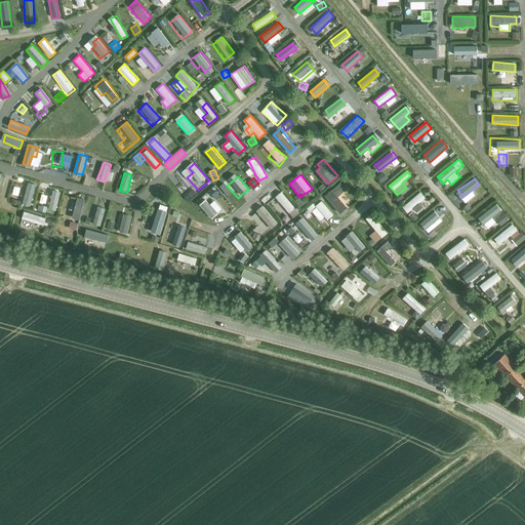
[(220,180),(217,187),(225,190),(227,184),(220,180)]
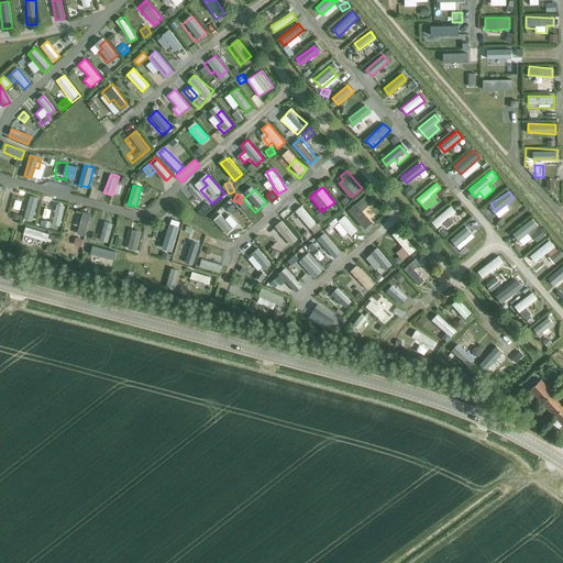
[(366,194),(349,210),(365,228),(383,212),(375,203),(366,194)]
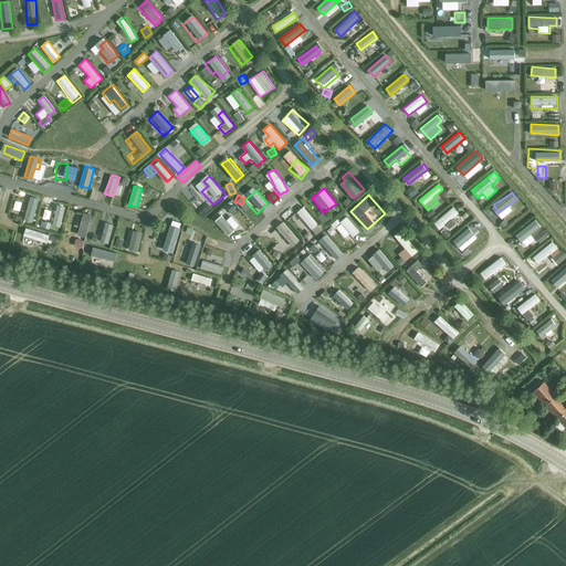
[(28,222),(34,223),(39,198),(31,197),(28,222)]
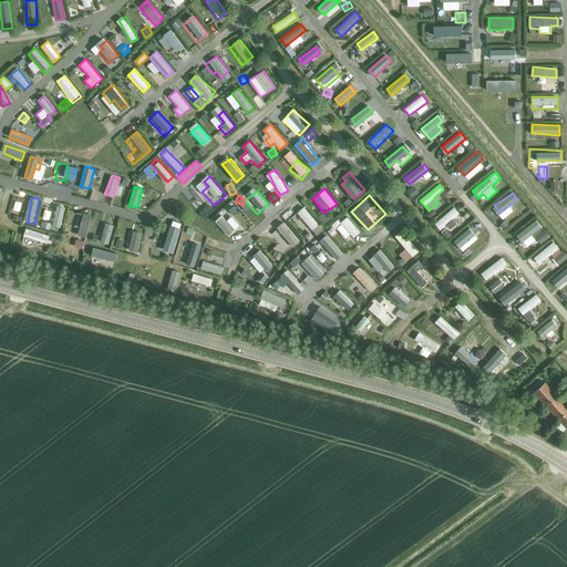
[(205,214),(212,209),(207,203),(200,207),(205,214)]
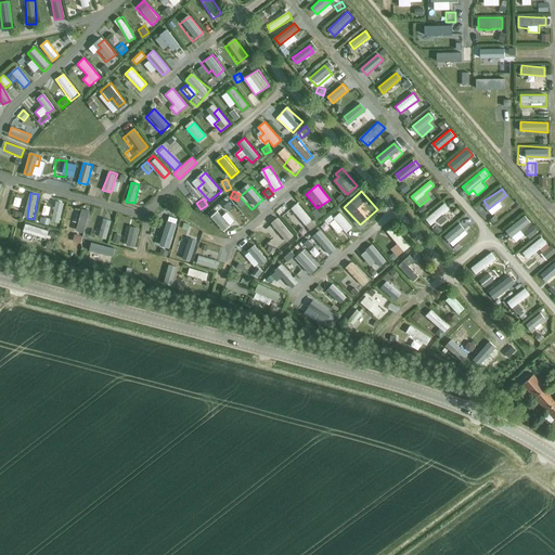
[(510,198),(505,204),(512,207),(515,202),(510,198)]
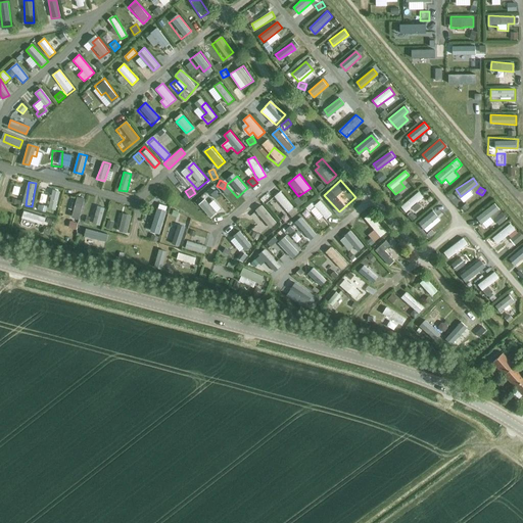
[(54,188),(48,207),(56,210),(61,190),(54,188)]
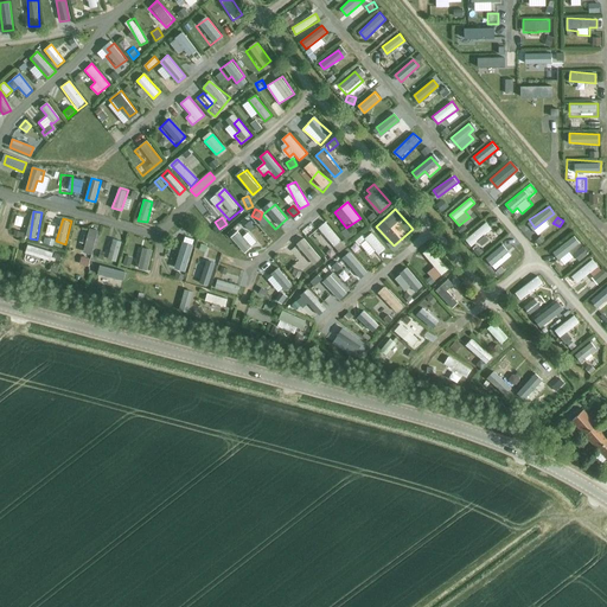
[(248,232),(254,228),(247,218),(241,223),(248,232)]
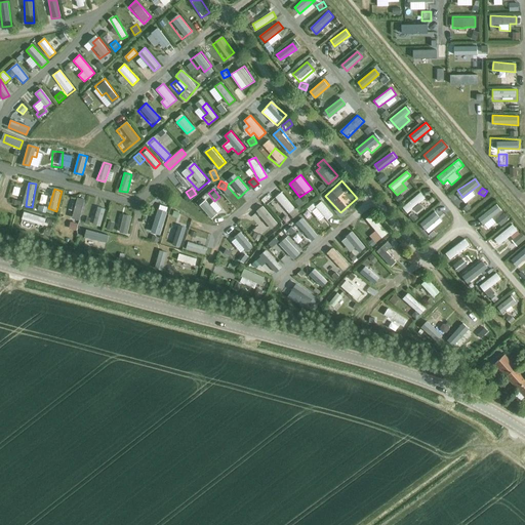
[(420,191),(402,207),(407,213),(426,197),(420,191)]
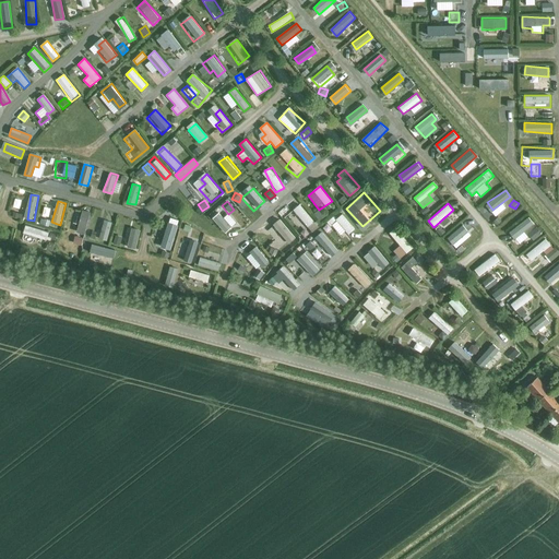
[(292,211),(306,228),(314,221),(300,204),(292,211)]
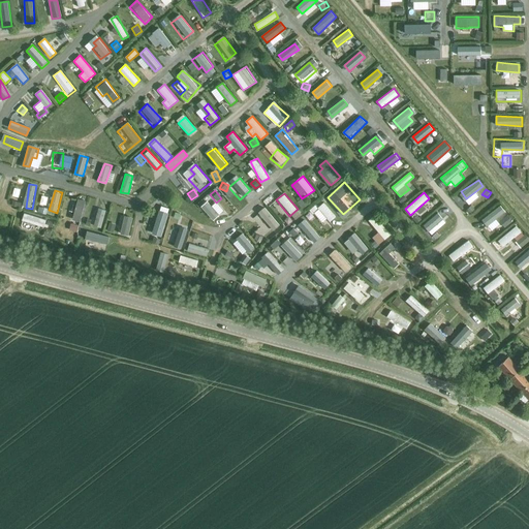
[(73,219),(82,220),(86,199),(78,197),(73,219)]
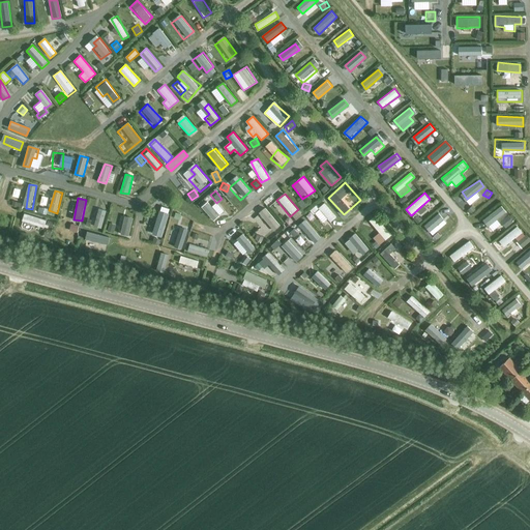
[(207,200),(200,207),(213,222),(221,214),(207,200)]
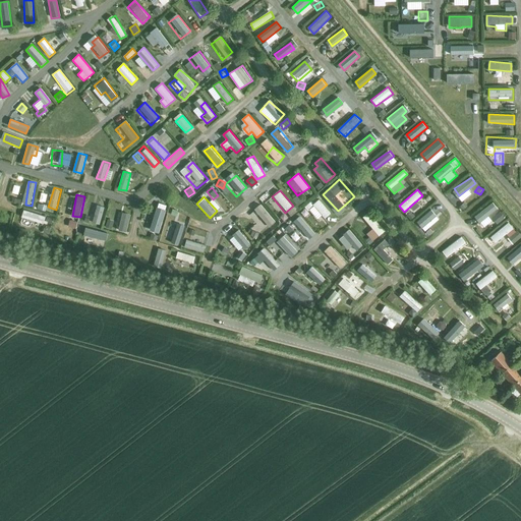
[(305,206),(317,222),(330,212),(320,198),(312,204),(310,201),(305,206)]
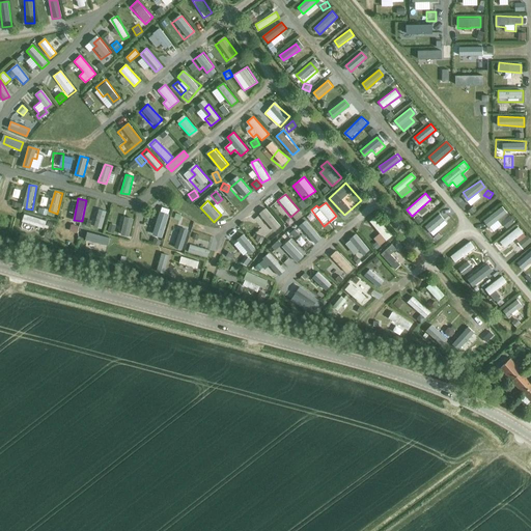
[(424,205),(417,212),(421,217),(428,210),(424,205)]
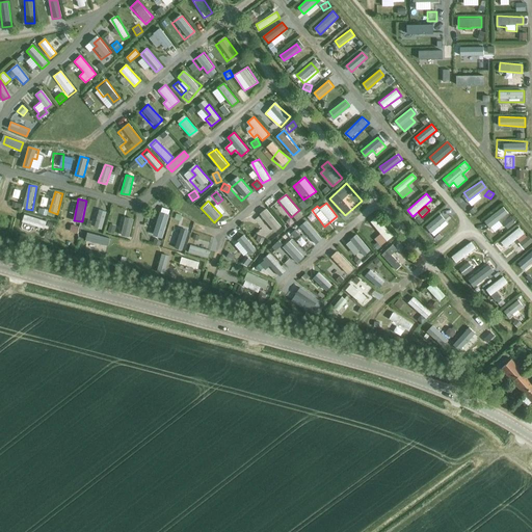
[(491,228),(509,212),(503,206),(485,221),(491,228)]
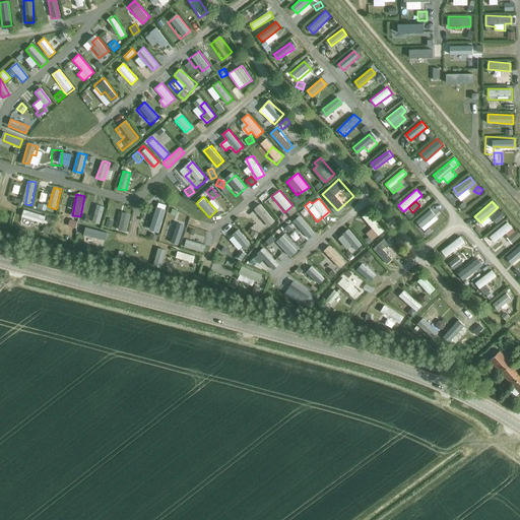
[(266,225),(273,222),(261,202),(254,206),(266,225)]
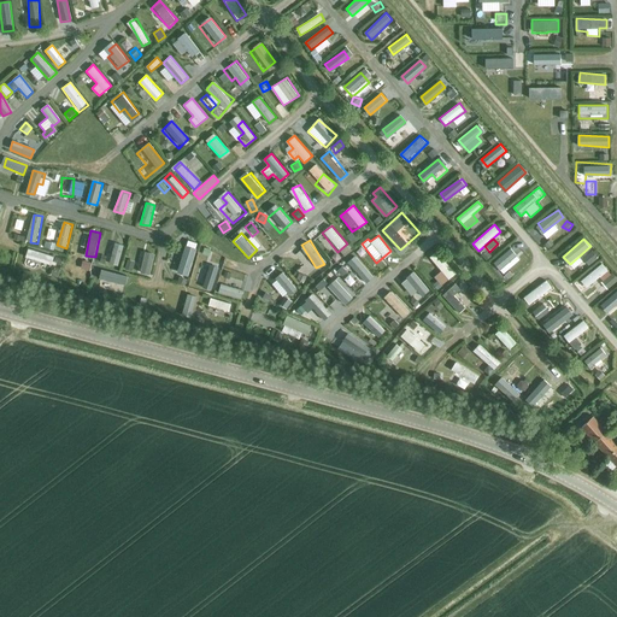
[(110,262),(119,265),(125,245),(116,241),(110,262)]
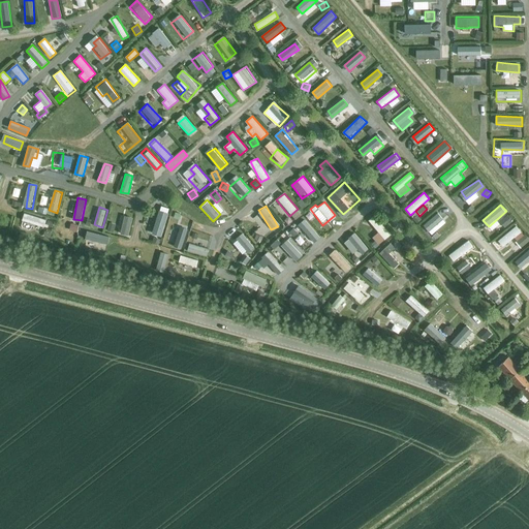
[(423,224),(428,230),(443,217),(438,211),(423,224)]
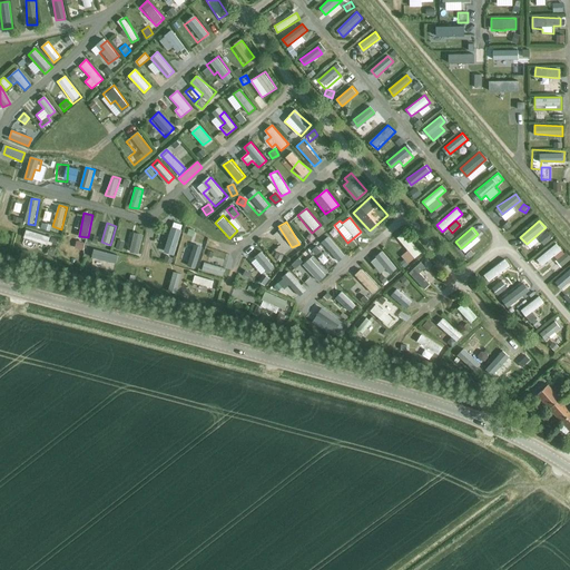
[(28,228),(25,237),(49,245),(52,237),(28,228)]
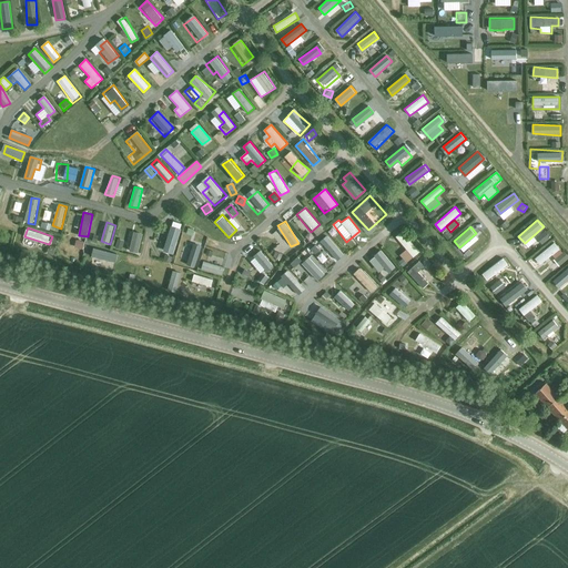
[(447,227),(442,231),(446,239),(452,235),(447,227)]
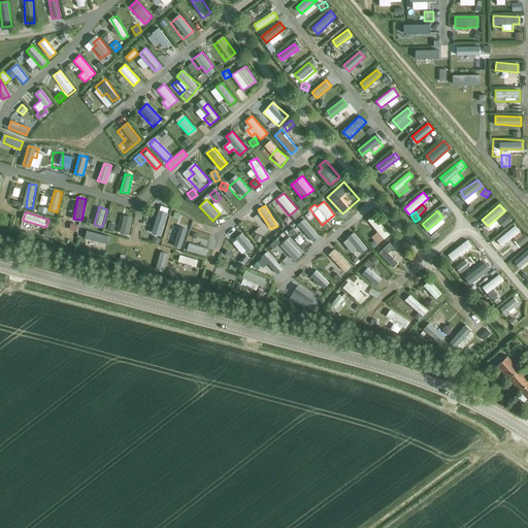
[(125,213),(120,233),(128,235),(133,216),(125,213)]
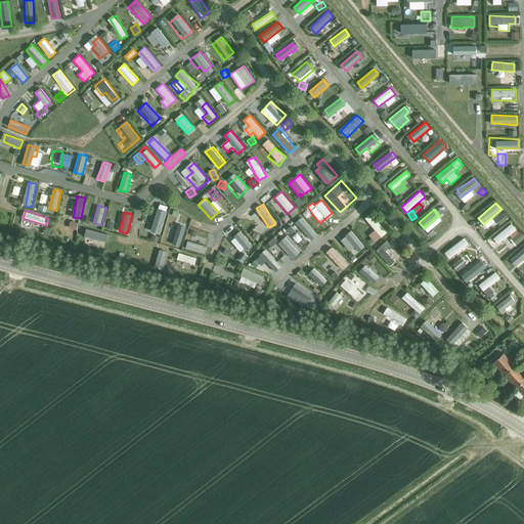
[(498,223),(509,220),(506,212),(495,216),(498,223)]
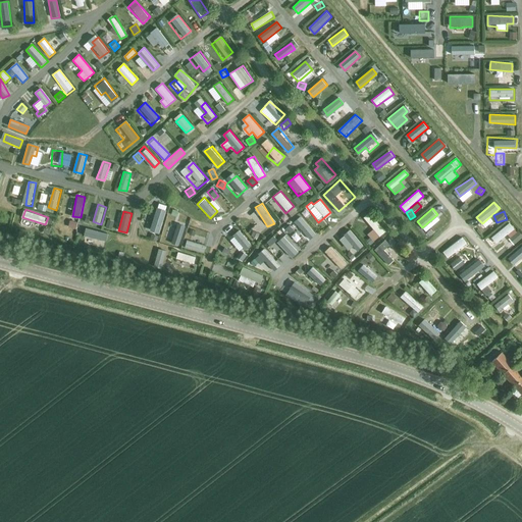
[(160,231),(164,213),(157,212),(154,230),(160,231)]
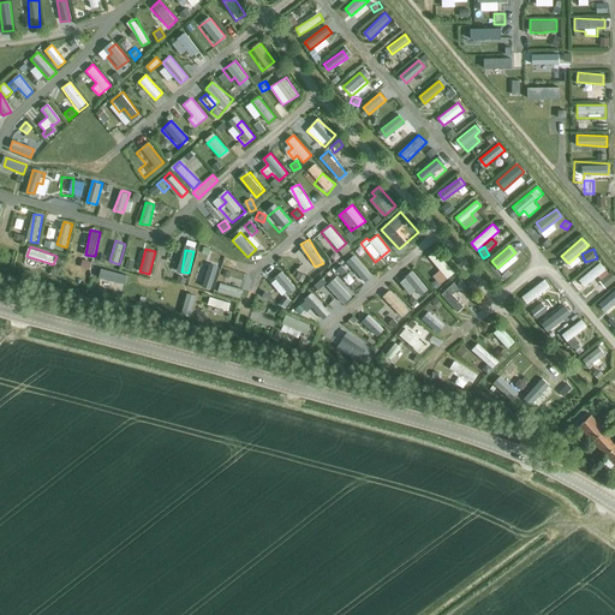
[(436,250),(429,256),(440,269),(433,276),(441,285),(455,272),(436,250)]
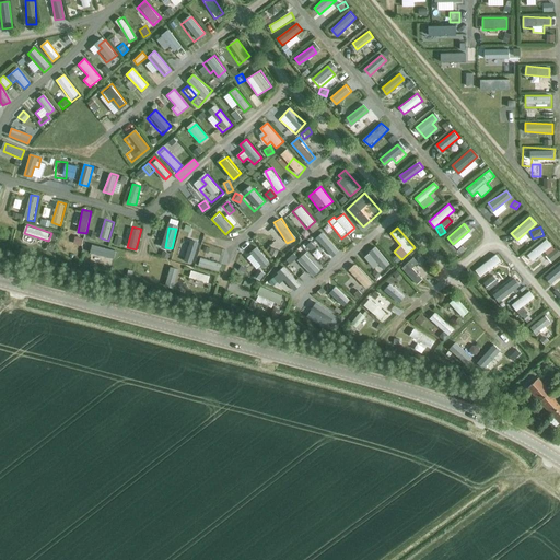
[(316,237),(333,257),(340,251),(323,232),(316,237)]
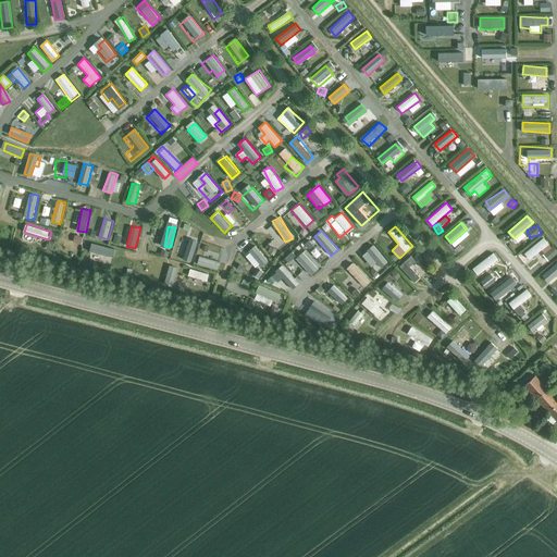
[(119,245),(123,236),(116,233),(112,242),(119,245)]
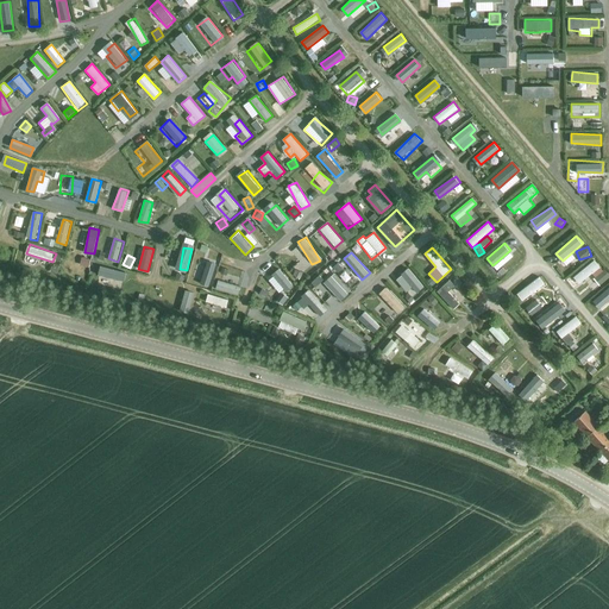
[(202,286),(211,287),(217,261),(200,257),(198,268),(206,270),(202,286)]
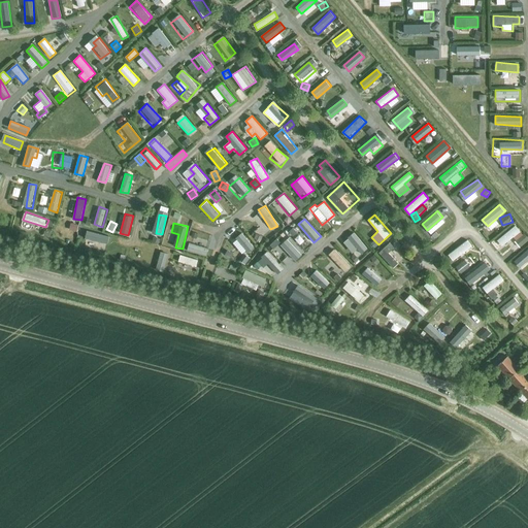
[(515,224),(497,240),(502,246),(521,230),(515,224)]
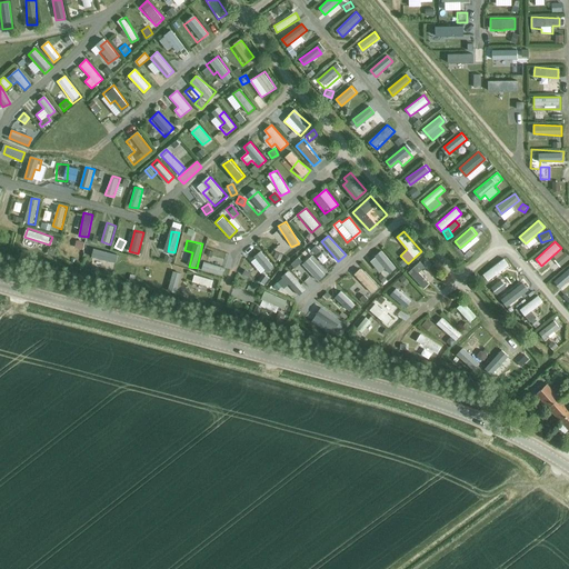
[(562,266),(568,259),(568,256),(562,248),(553,256),(562,266)]
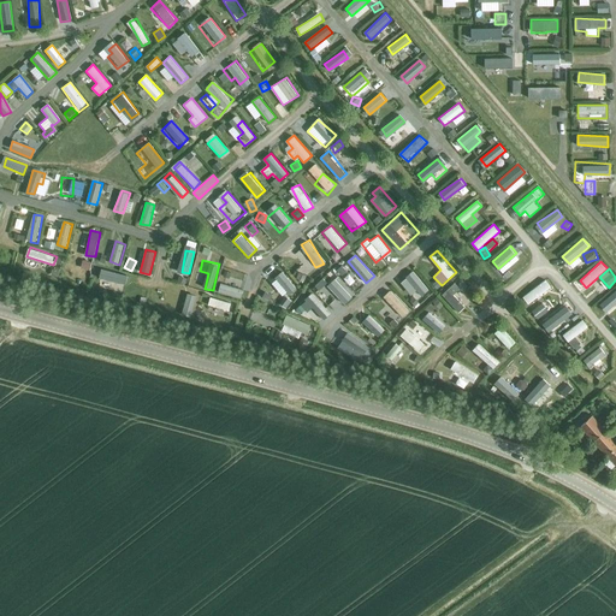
[(106,279),(126,283),(129,274),(107,271),(106,279)]
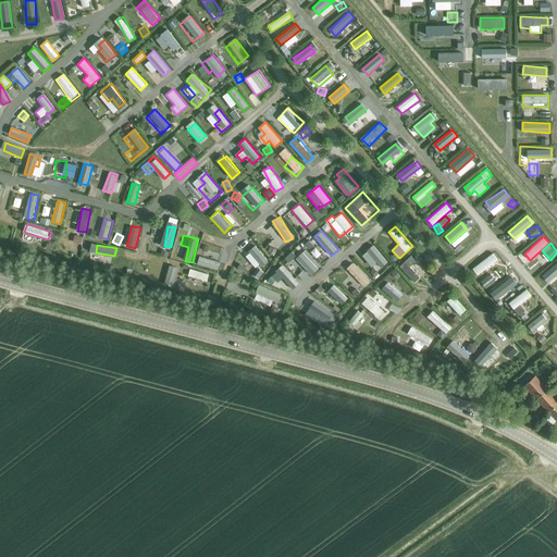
[(257,245),(248,251),(261,267),(269,260),(257,245)]
